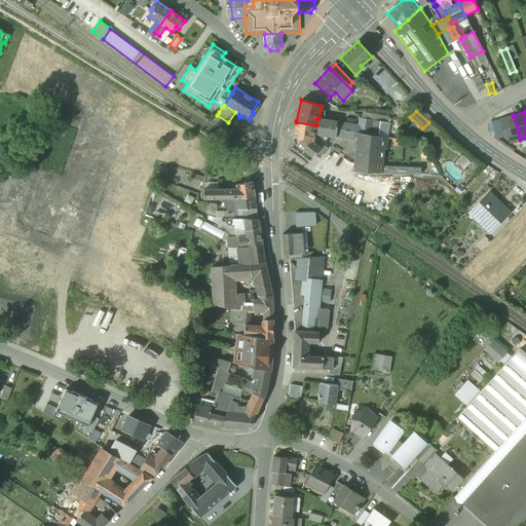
[(226,127),(228,122),(217,115),(214,120),(226,127)]
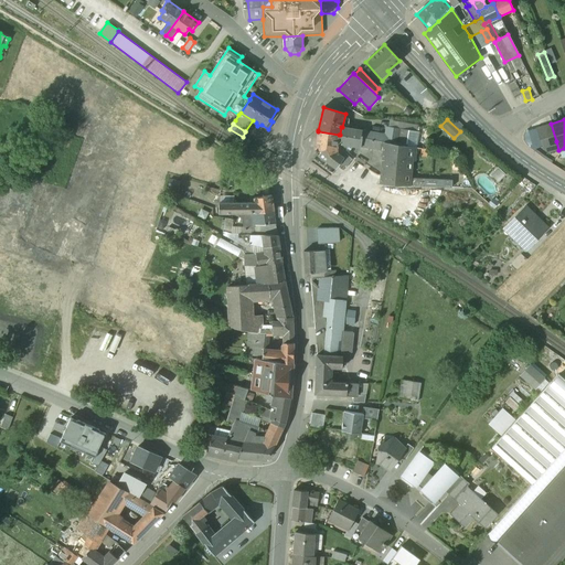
[(551,124),(544,126),(550,142),(556,141),(551,124)]
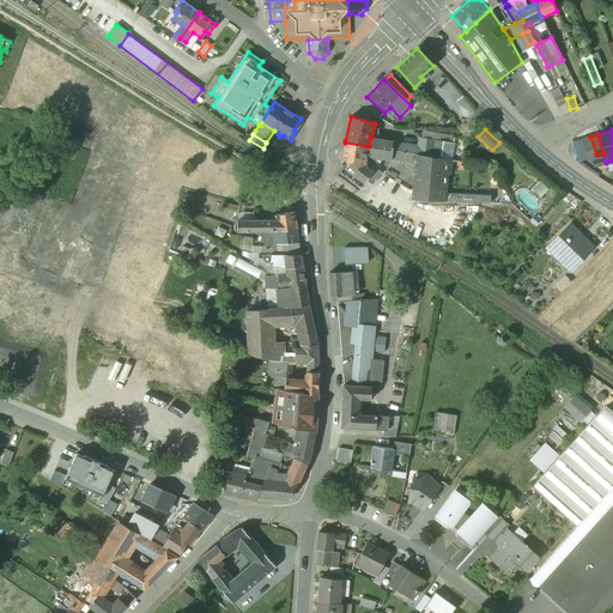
[(590,137),(582,140),(588,163),(594,167),(600,165),(596,155),(590,137)]
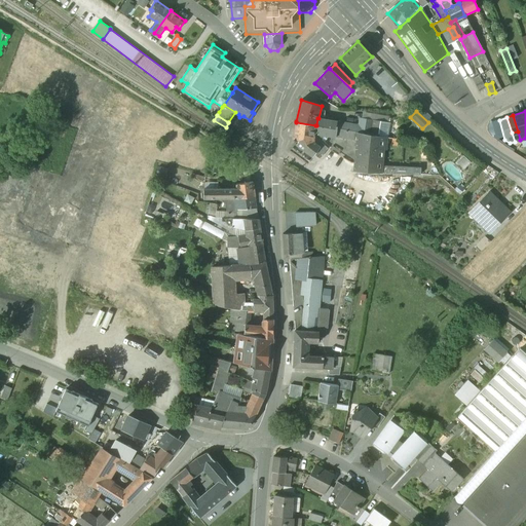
[(359,125),(336,121),(318,118),(317,118),(316,125),(346,130),(358,133),(359,125)]
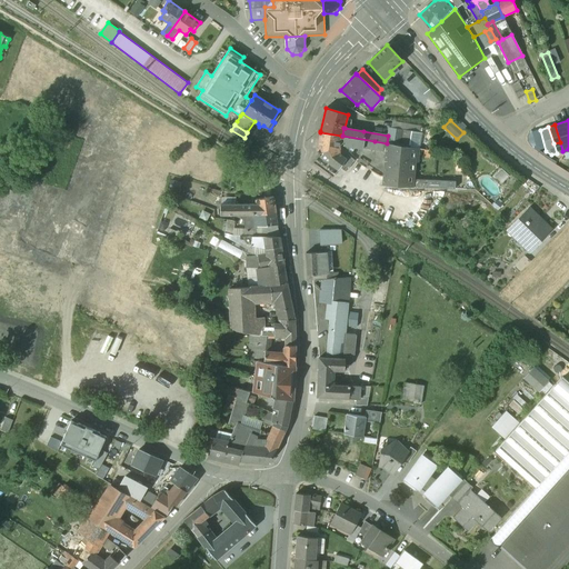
[(421,132),(389,128),(388,136),(387,143),(415,148),(419,149),(421,132)]
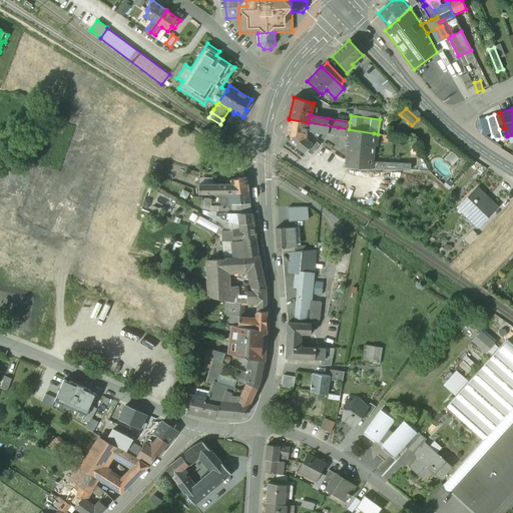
[(308,122),(289,119),(287,135),(288,140),(305,152),(306,150),(312,143),(306,139),(305,136),(307,128),(308,122)]
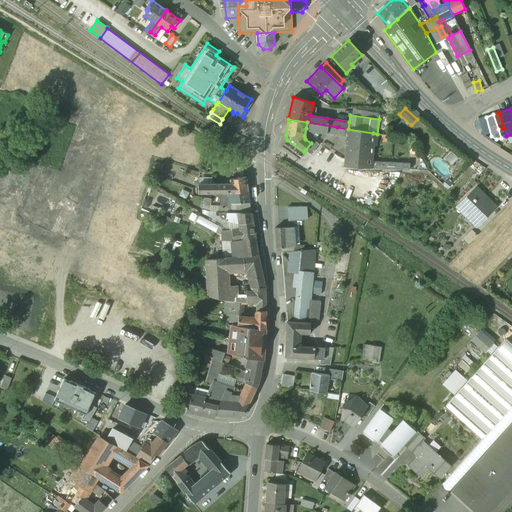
[(308,122),(307,122),(306,128),(310,131),(316,131),(316,132),(347,137),(348,129),(337,127),(308,122)]
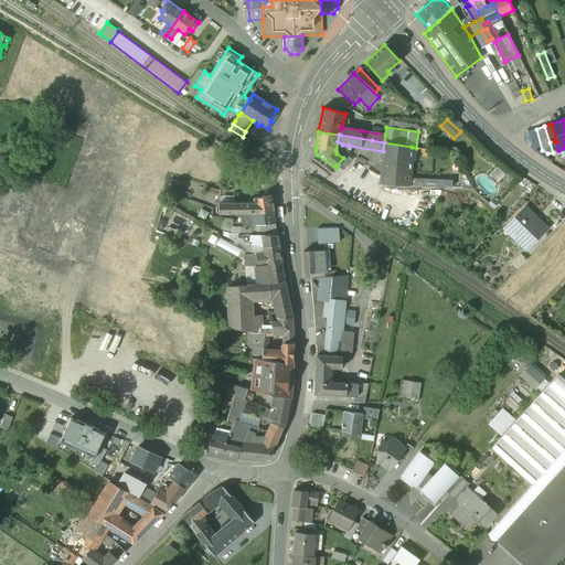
[(342,145),(338,141),(336,150),(337,153),(343,158),(337,166),(342,169),(343,170),(343,169),(351,159),(344,152),(349,146),(349,145),(342,145)]
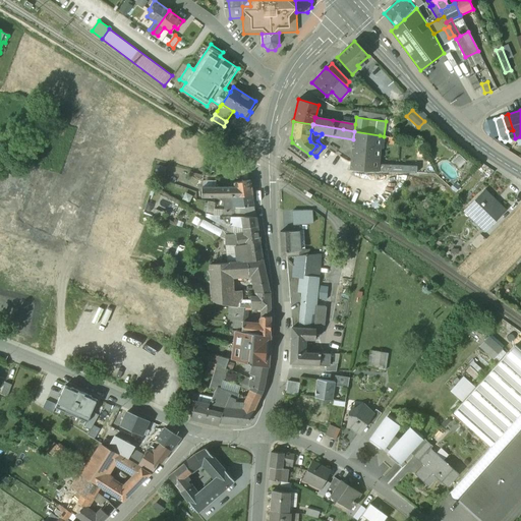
[(513,130),(507,131),(510,140),(515,138),(513,130)]
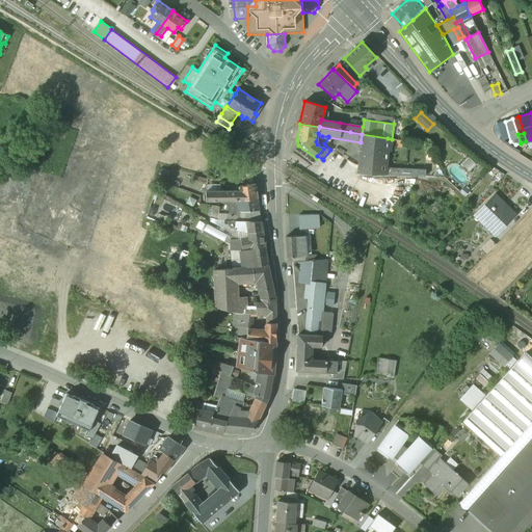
[(388,138),(362,134),(361,142),(357,174),(425,177),(426,170),(386,168),(388,138)]
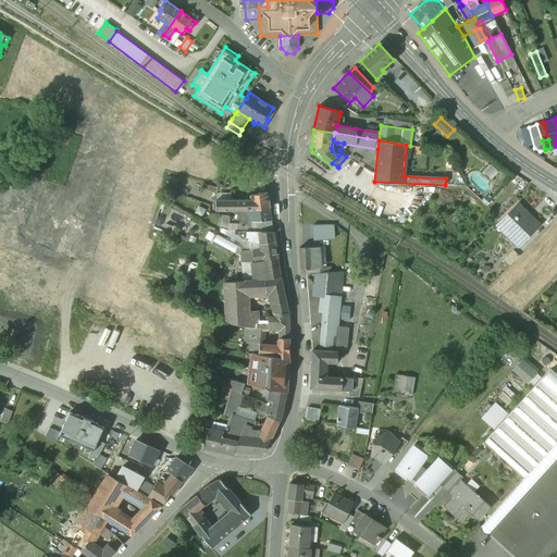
[(268,192),(250,195),(251,199),(215,200),(215,211),(234,211),(239,210),(250,210),(270,208),(268,192)]
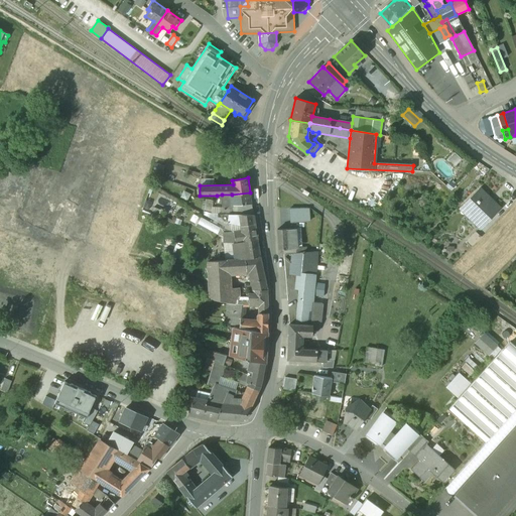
[(491,199),(480,188),(465,204),(473,212),(468,217),(481,229),(499,211),(489,201),(491,199)]
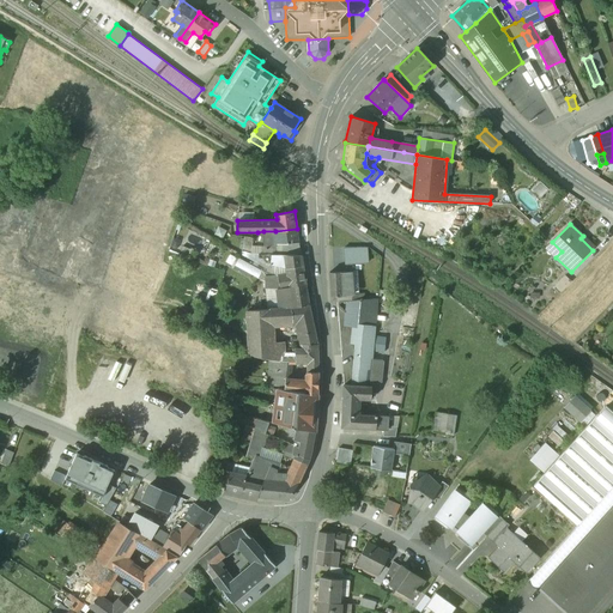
[(297,229),(275,231),(277,244),(278,244),(299,243),(297,229)]
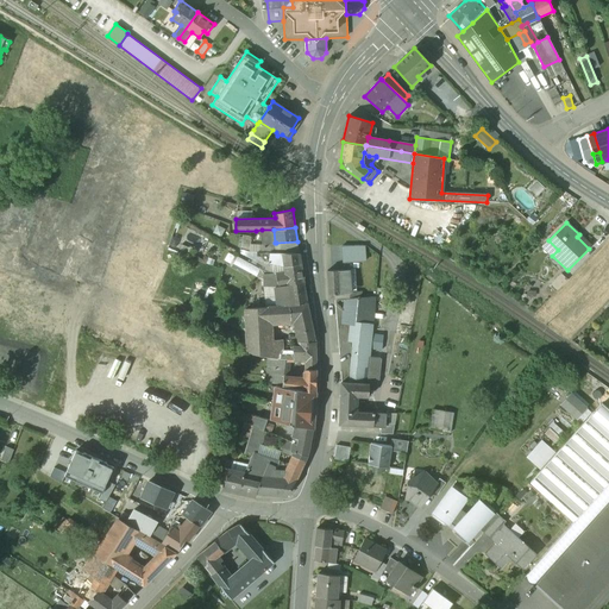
[(274,230),(262,230),(264,245),(275,245),(277,245),(276,243),(275,243),(274,230)]
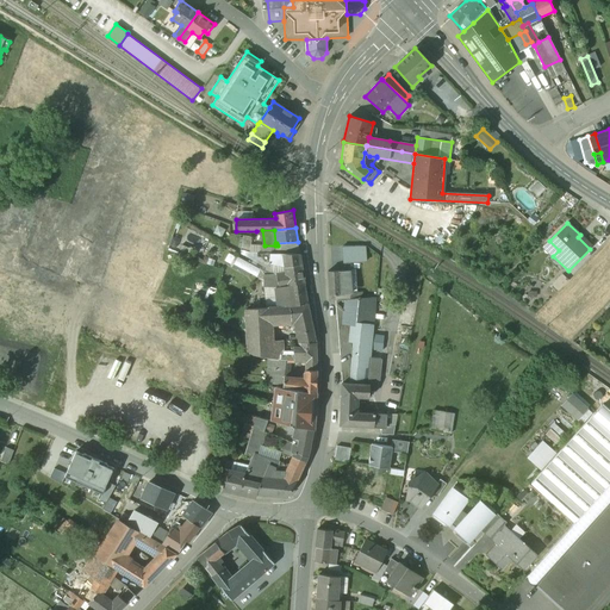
[(298,242),(277,243),(278,246),(275,246),(275,254),(300,254),(298,242)]
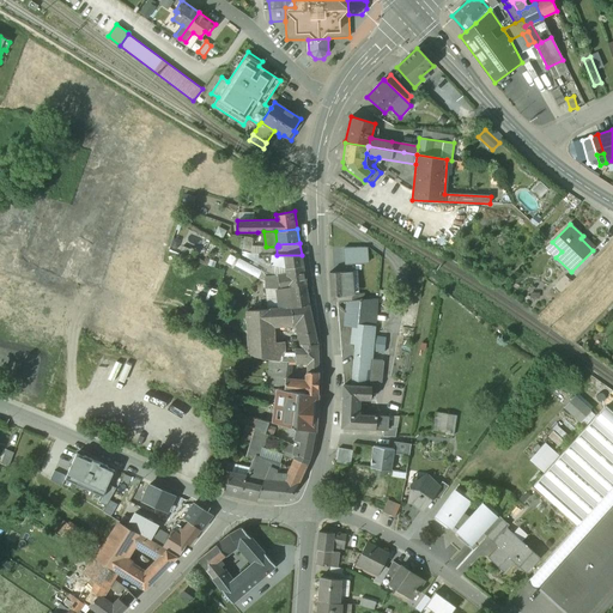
[(365,248),(345,248),(346,265),(366,263),(365,248)]
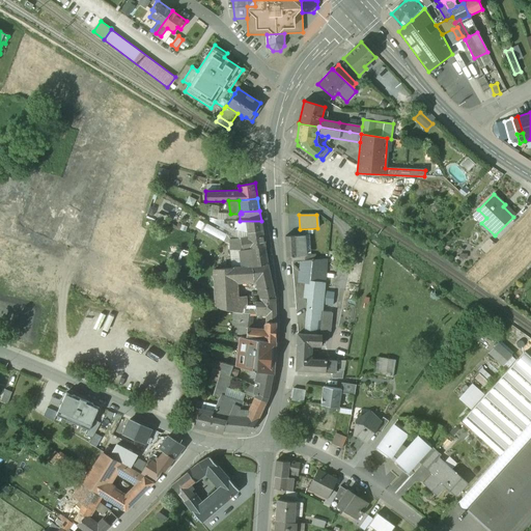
[(247,226),(235,226),(235,224),(230,223),(230,221),(224,220),(224,223),(228,224),(232,228),(239,230),(248,232),(247,226)]
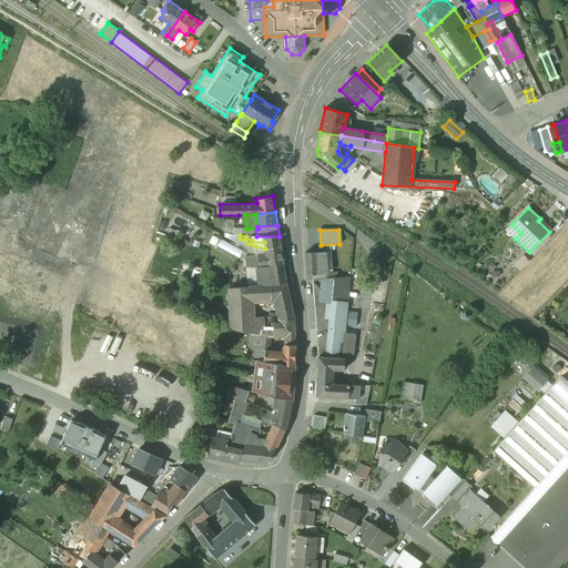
[(256,236),(246,236),(246,239),(252,240),(252,242),(264,242),(265,249),(281,246),(280,236),(256,236)]
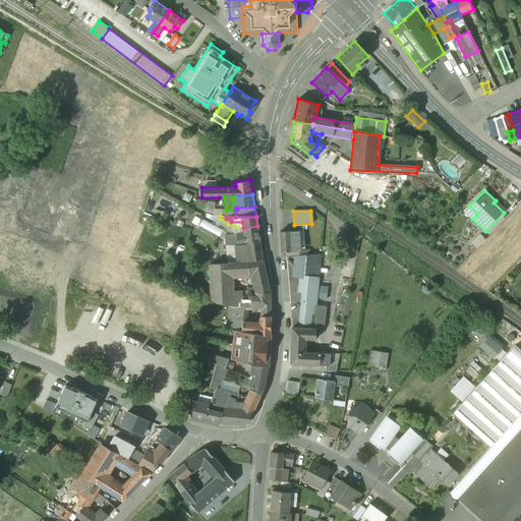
[(220,235),(223,230),(201,219),(198,225),(220,235)]
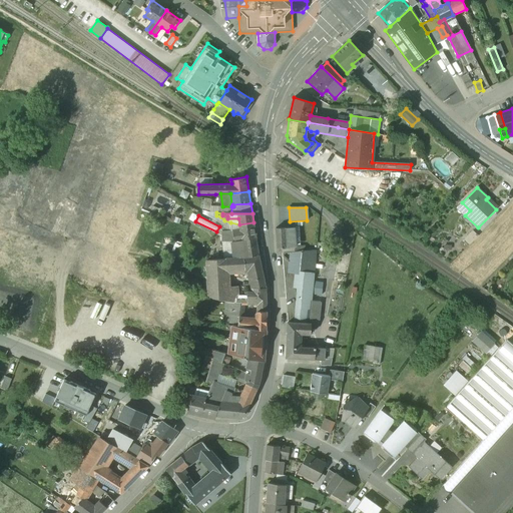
[(230,222),(224,220),(218,218),(216,221),(230,229),(230,222)]
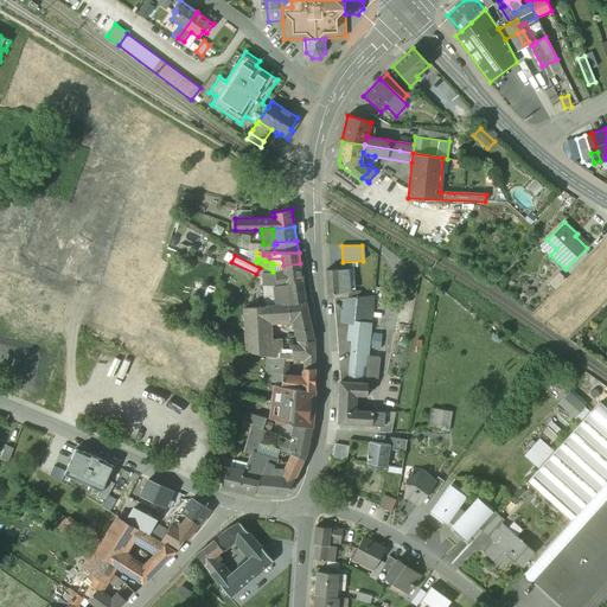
[(300,263),(283,266),(285,272),(275,273),(278,286),(302,281),(300,263)]
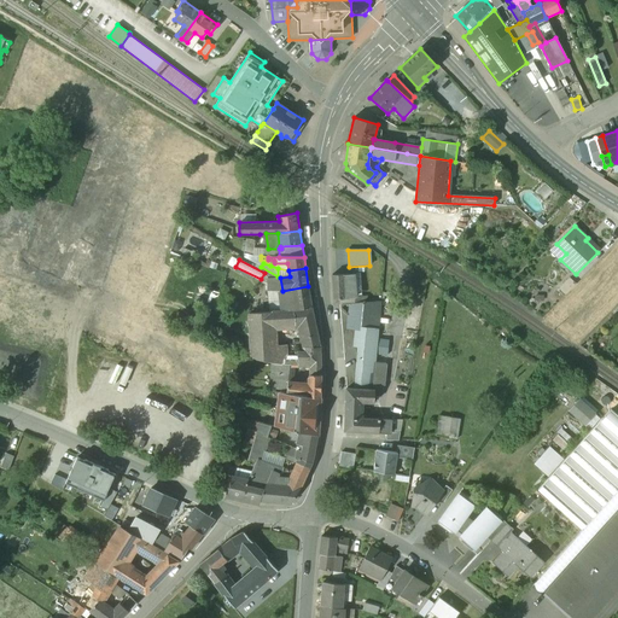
[(353,274),(332,275),(333,299),(340,298),(354,298),(354,297),(353,274)]
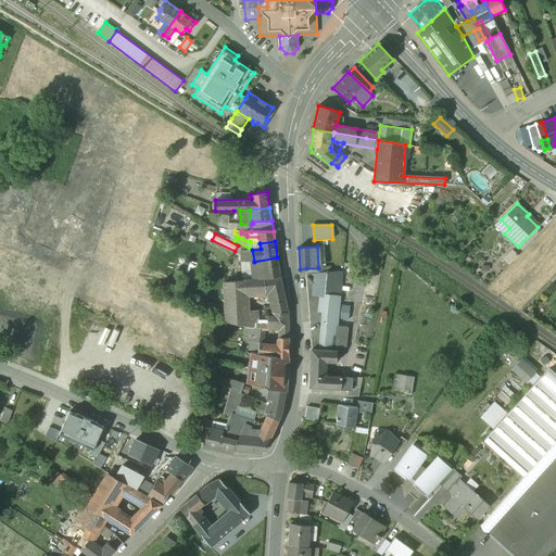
[(512,250),(502,260),(508,266),(518,256),(512,250)]
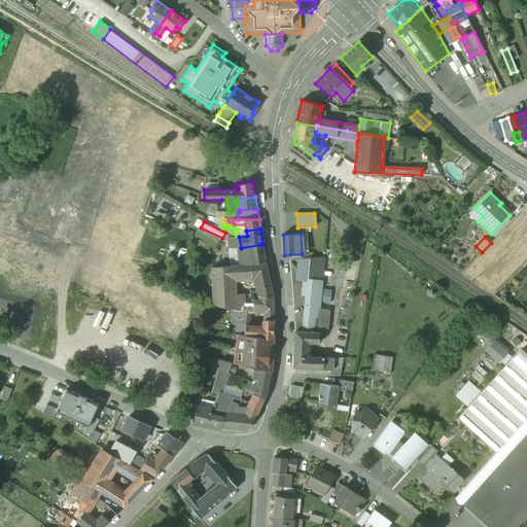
[(264,251),(252,253),(251,248),(239,250),(240,265),(250,265),(266,262),(264,251)]
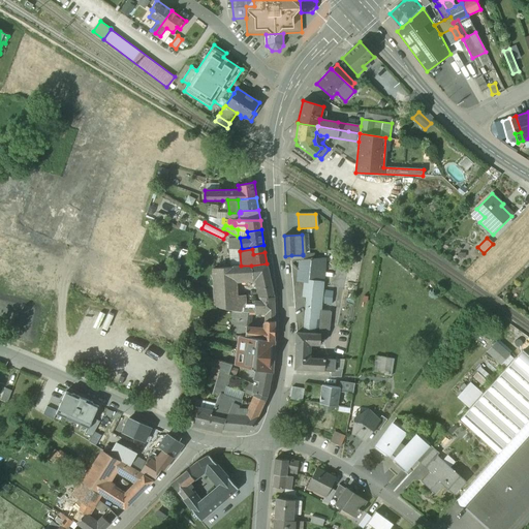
[(200,255),(188,251),(184,263),(196,268),(200,255)]
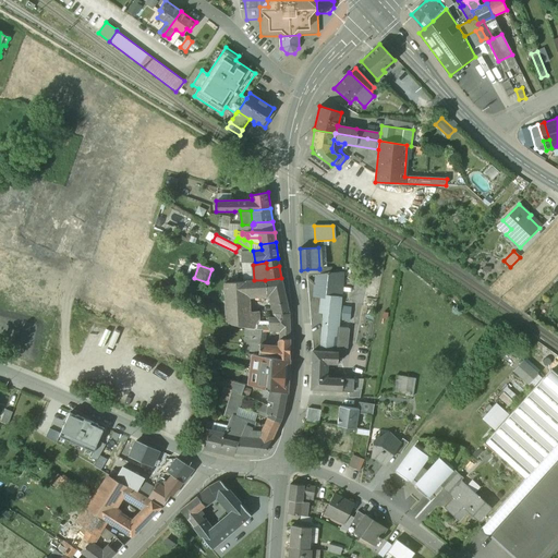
[(320,274),(316,275),(314,296),(320,296),(319,312),(325,313),(327,298),(341,299),(343,278),(328,277),(328,273),(320,274)]
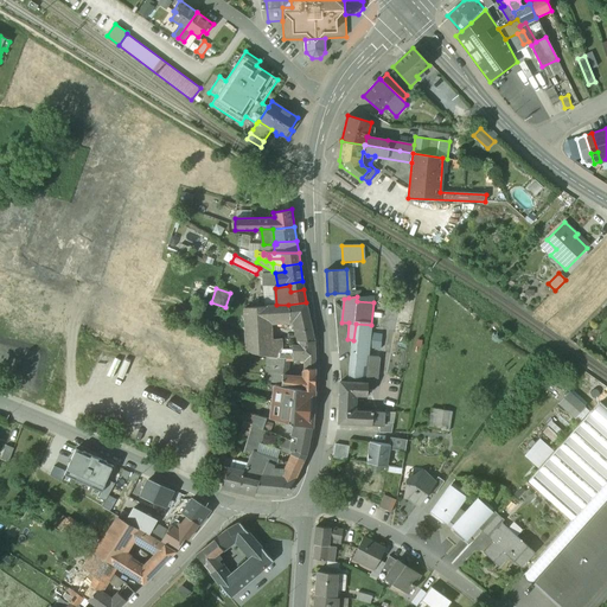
[(288,305),(289,319),(291,325),(296,324),(300,339),(314,340),(306,302),(288,305)]
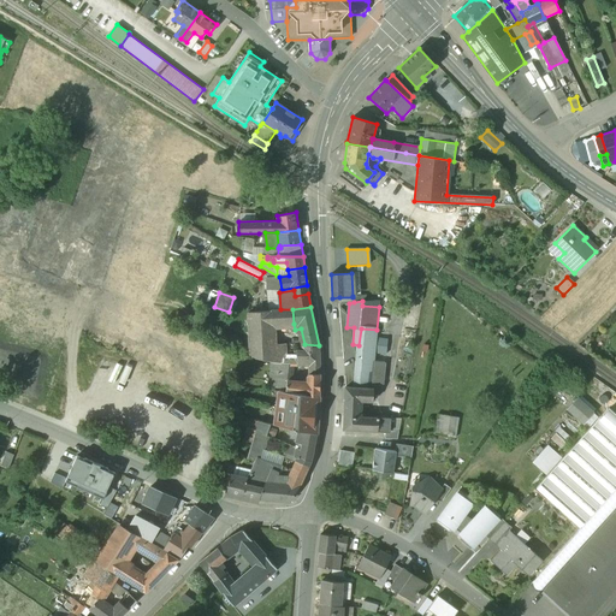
[(292,309),(272,311),(272,326),(294,324),(292,309)]
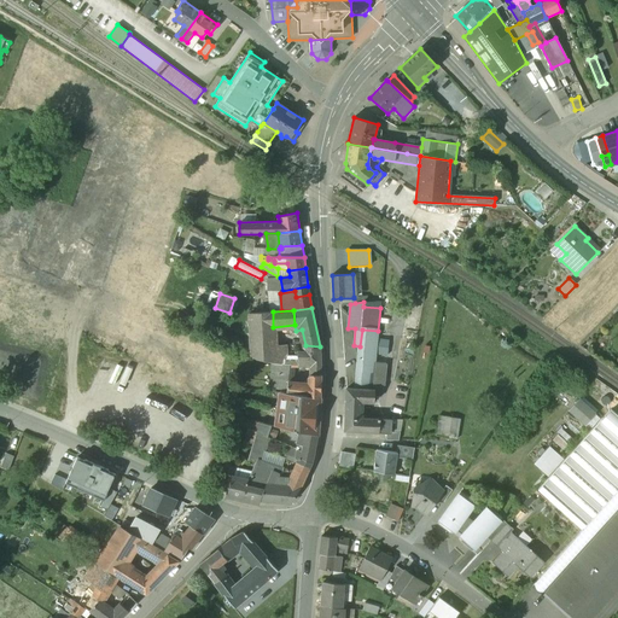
[(273,312),(250,313),(251,357),(285,365),(285,355),(285,348),(275,348),(273,327),(273,312)]
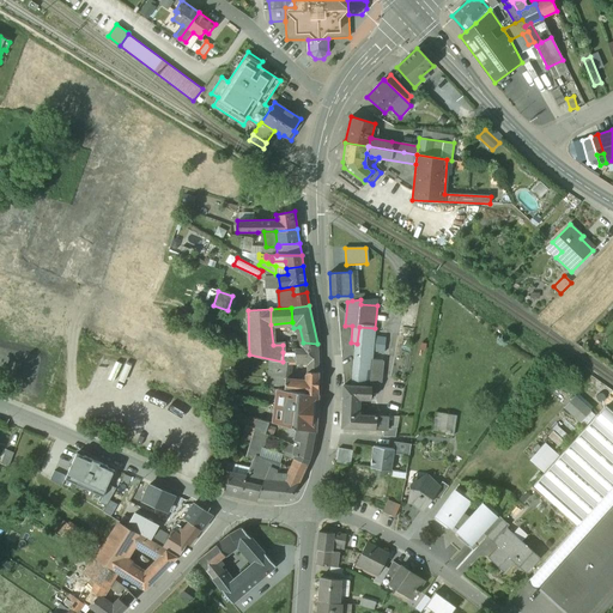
[(375,328),(359,327),(357,344),(353,387),(370,387),(371,366),(375,328)]
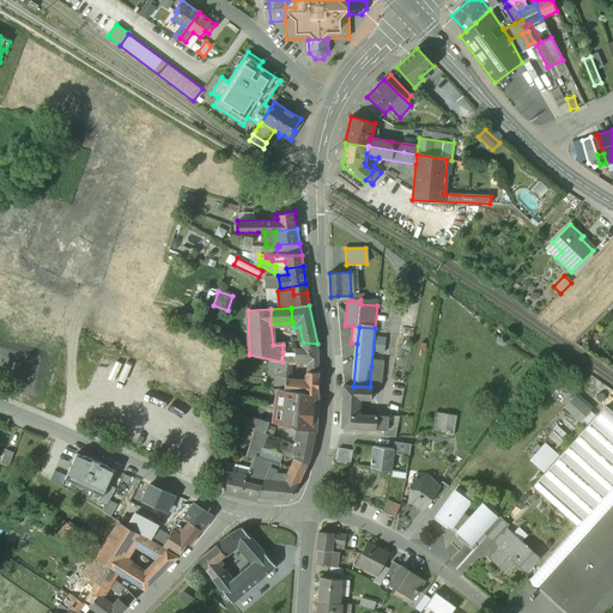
[(384,352),(386,337),(376,335),(375,352),(384,352)]
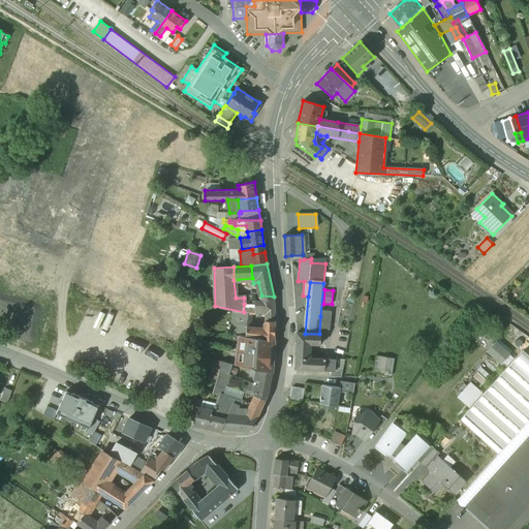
[(274,297),(261,296),(261,301),(254,302),(254,305),(254,312),(268,312),(275,313),(274,297)]
